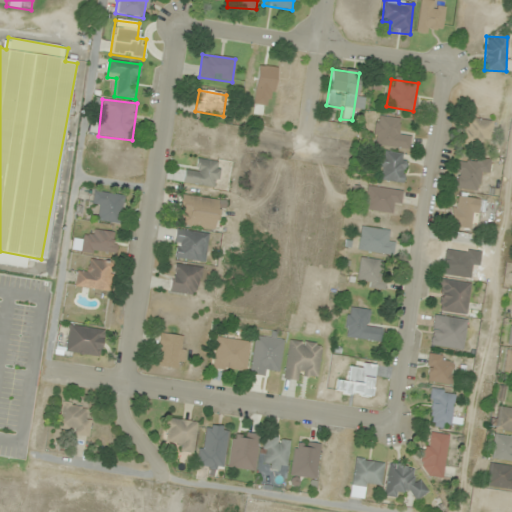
[(494,122),(465,117),(461,145),(480,148),(482,139),(491,141),(494,122)]
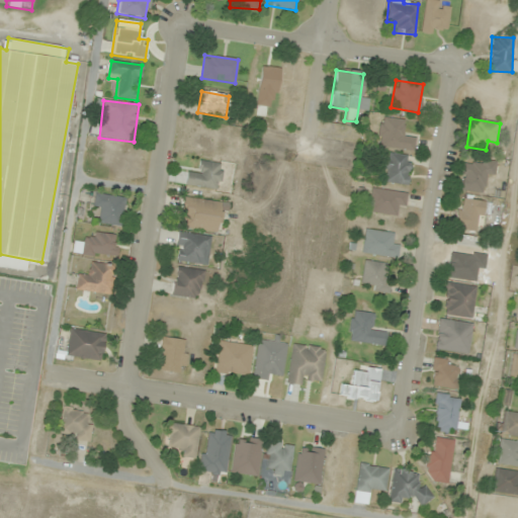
[(405,119),(377,119),(377,149),(414,149),(414,138),(405,138),(405,119)]
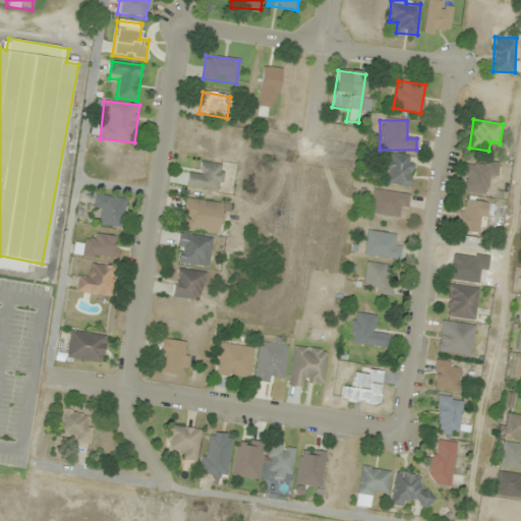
[(411,186),(414,157),(387,155),(384,183),(411,186)]
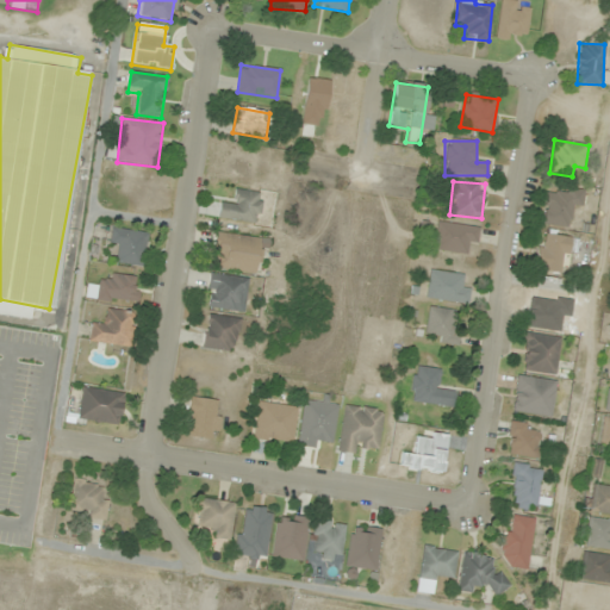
[(571,206),(582,207),(584,193),(546,188),(541,224),(568,228),(571,206)]
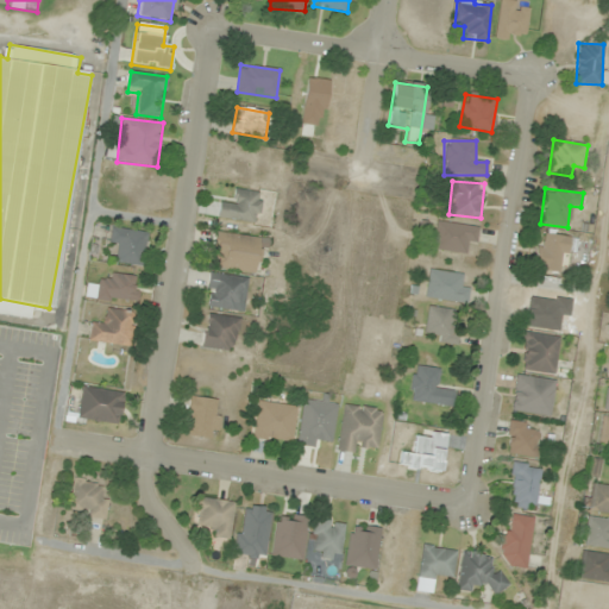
[(218,218),(258,223),(261,193),(234,189),(233,201),(220,200),(218,218)]
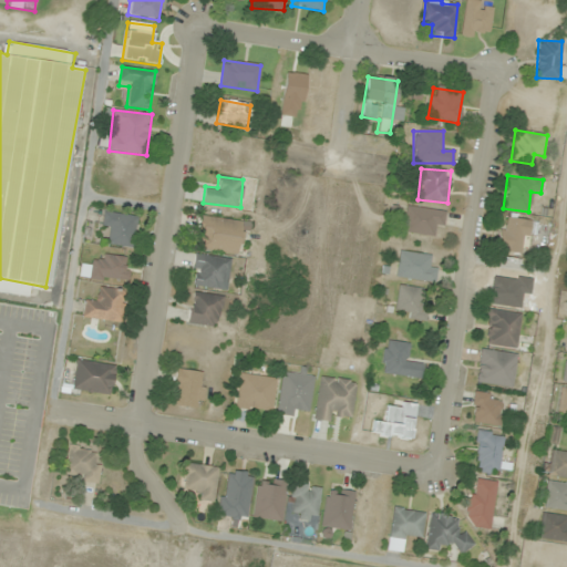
[(433,234),(432,229),(445,228),(443,207),(403,212),(405,236),(433,234)]
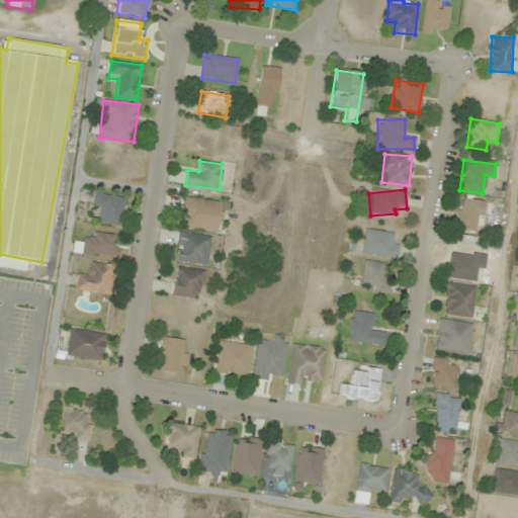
[(125,199),(95,193),(92,211),(98,213),(97,223),(120,228),(125,199)]
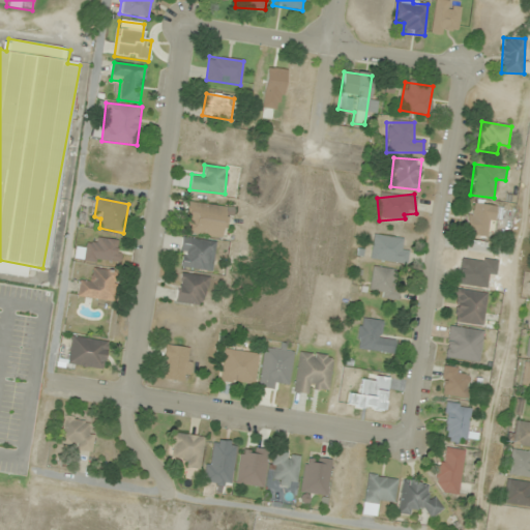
[(182,233),(224,238),(228,207),(186,202),(182,233)]
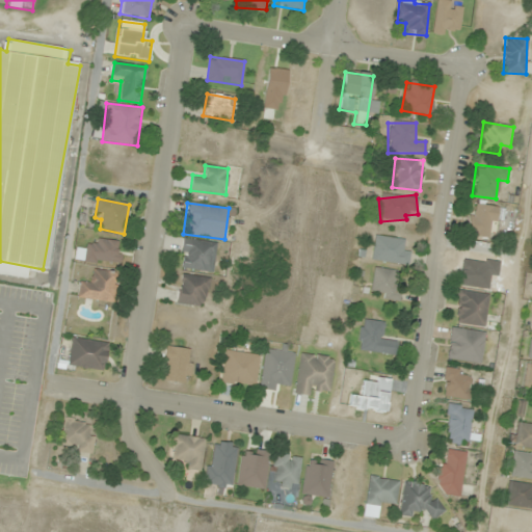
[(494,238),(496,206),(470,205),(469,237),(494,238)]
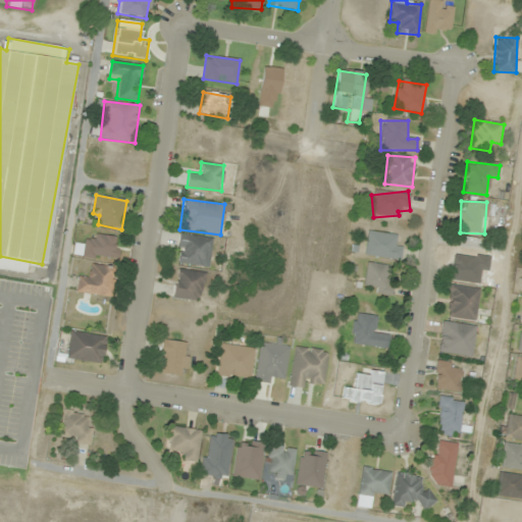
[(395,246),(396,237),(367,231),(363,255),(401,261),(403,247),(395,246)]
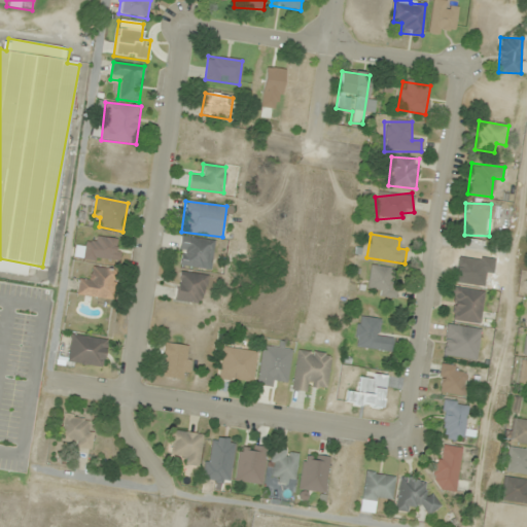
[(95,243),(84,242),(82,258),(117,262),(119,240),(95,237),(95,243)]
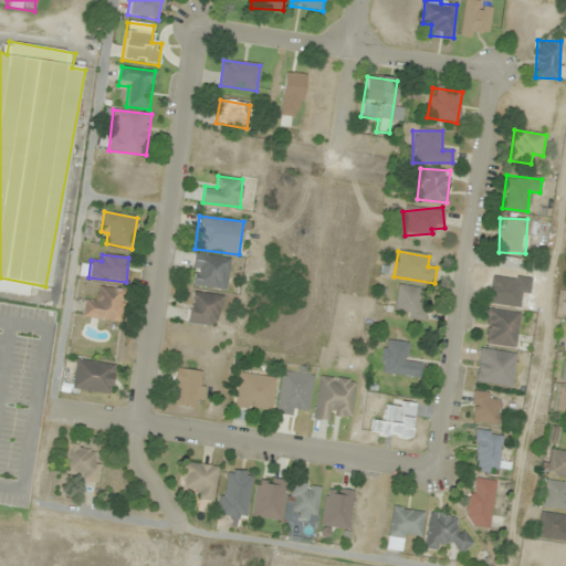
[(226,290),(229,259),(194,254),(190,285),(226,290)]
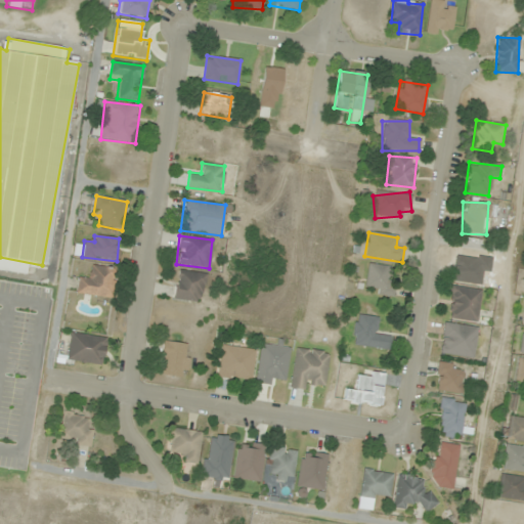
[(365,295),(394,295),(394,277),(388,277),(388,265),(365,265),(365,295)]
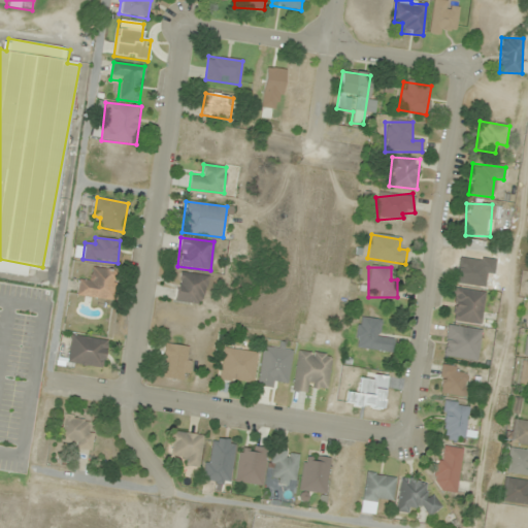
[(113,301),(118,271),(92,268),(90,278),(79,277),(76,296),(113,301)]
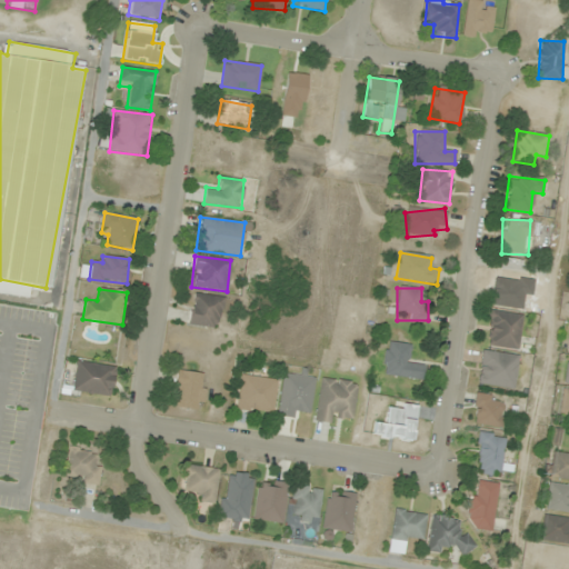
[(217,329),(222,299),(195,292),(188,323),(217,329)]
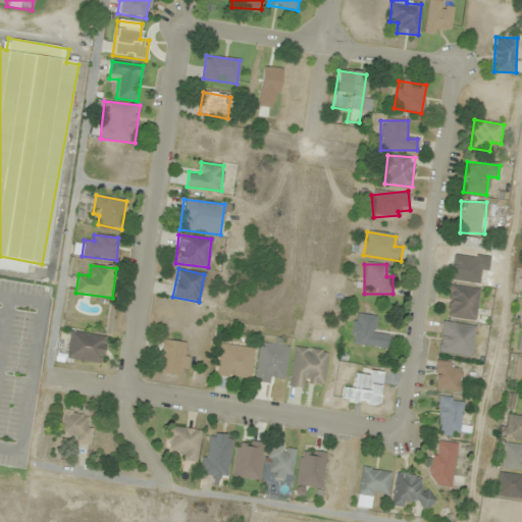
[(475,320),(479,289),(448,284),(445,317),(475,320)]
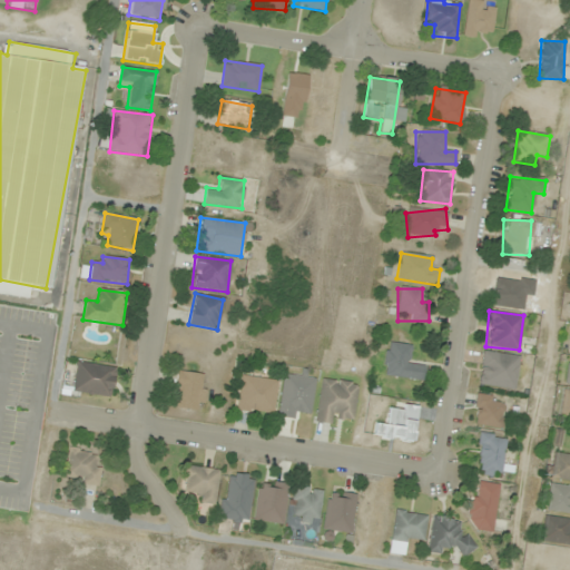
[(411,364),(413,346),(387,342),(382,375),(422,381),(424,366),(411,364)]
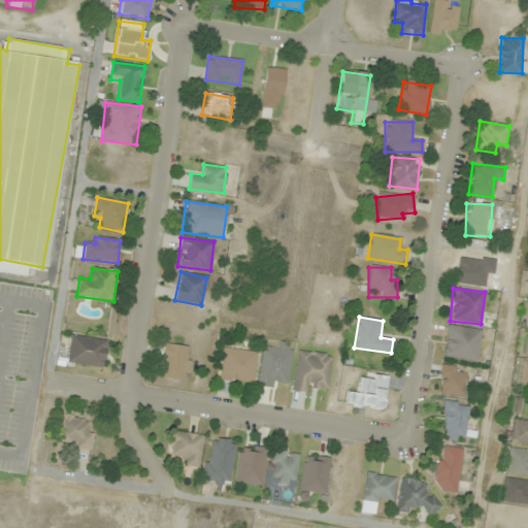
[(442,357),(477,361),(481,329),(446,325),(442,357)]
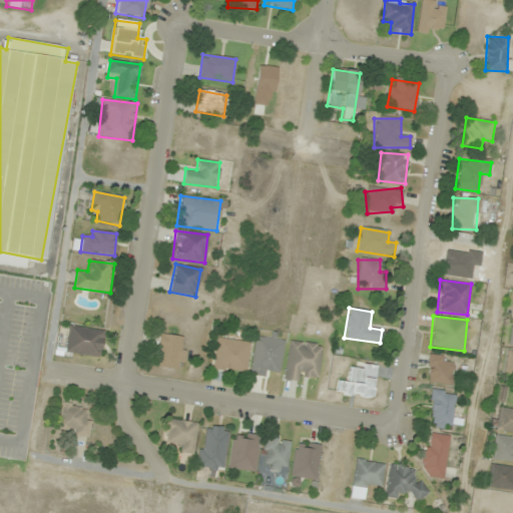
[(104,331),(69,326),(65,354),(99,359),(104,331)]
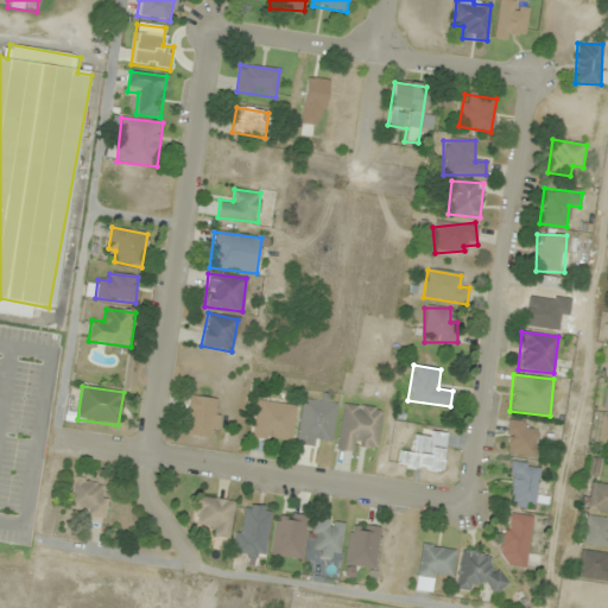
[(183,435),(215,438),(221,400),(189,396),(183,435)]
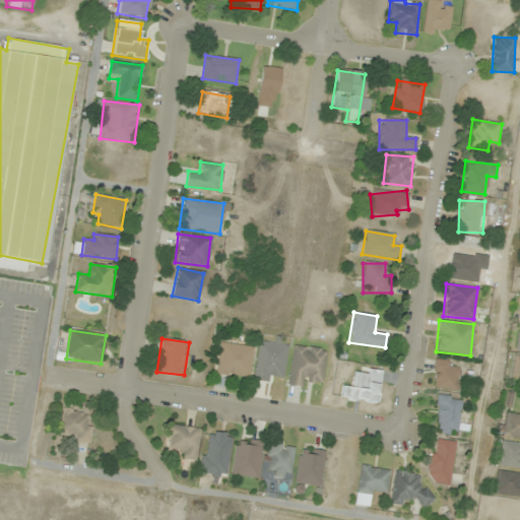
[(283,376),(288,343),(258,339),(252,381),(272,384),(273,374),(283,376)]
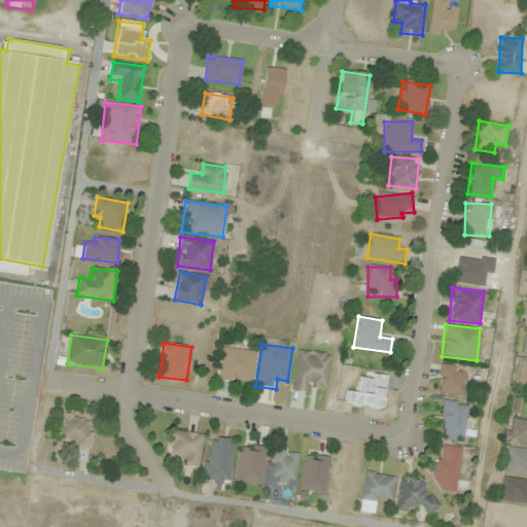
[(256,351),(221,346),(217,380),(251,385),(256,351)]
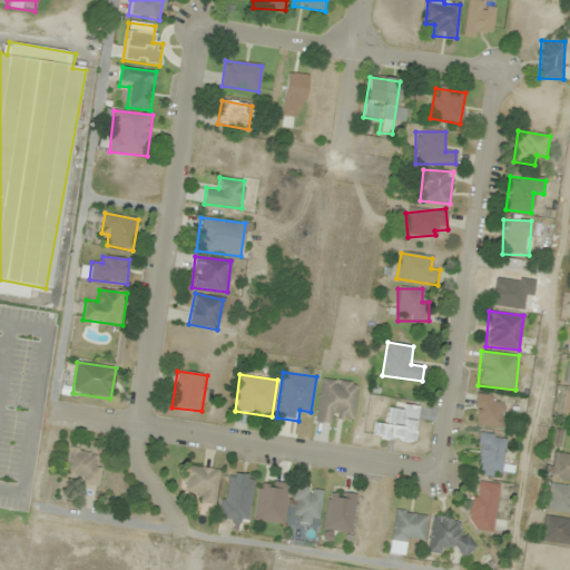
[(315,423),(337,426),(338,416),(354,418),(357,383),(320,379),(315,423)]
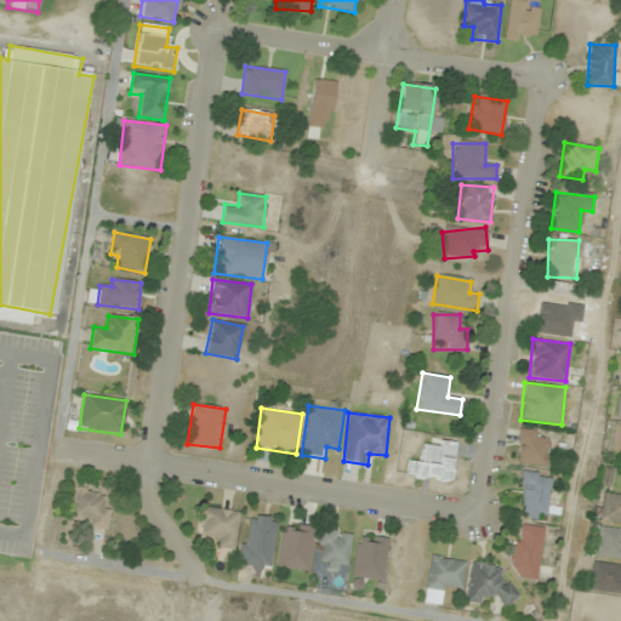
[(620,454),(620,425),(614,425),(610,453),(620,454)]
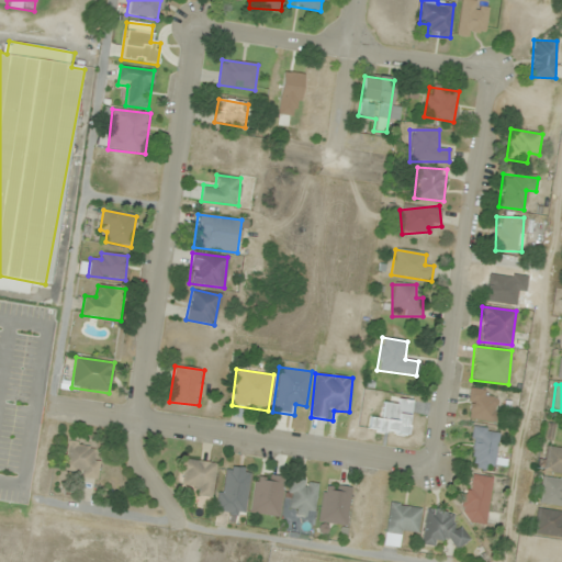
[(489,391),(470,389),(465,419),(495,423),(498,401),(487,398),(489,391)]
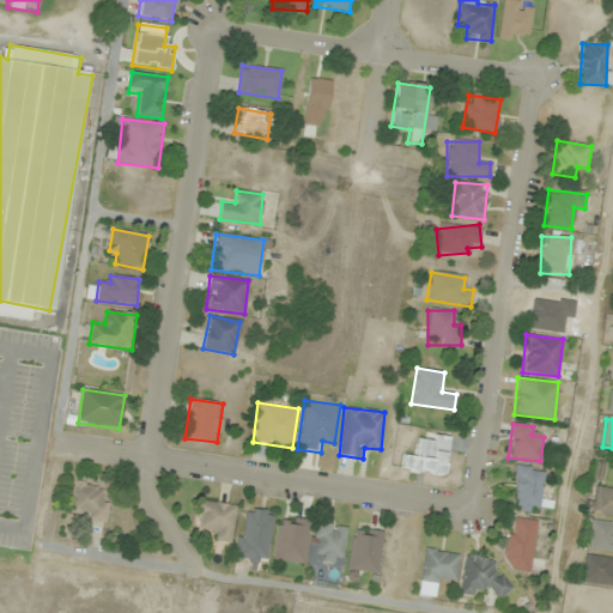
[(542,483),(544,471),(516,467),(511,510),(538,514),(540,499),(550,501),(551,484),(542,483)]
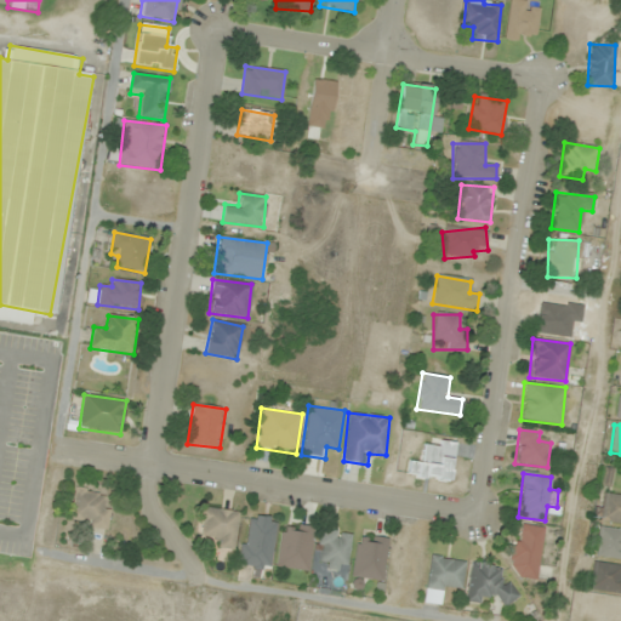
[(69,525),(104,529),(109,494),(74,489),(69,525)]
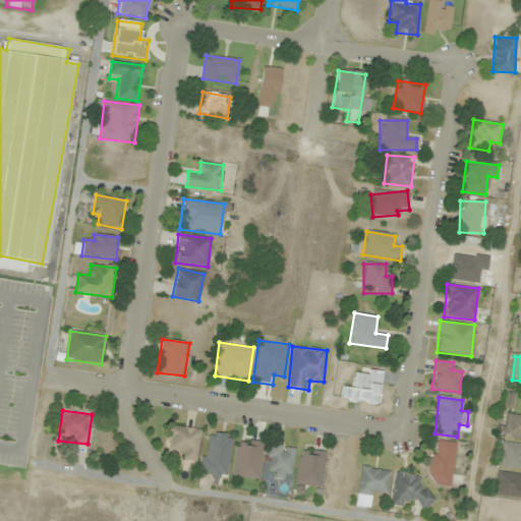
[(520,441),(520,416),(509,412),(501,432),(520,441)]
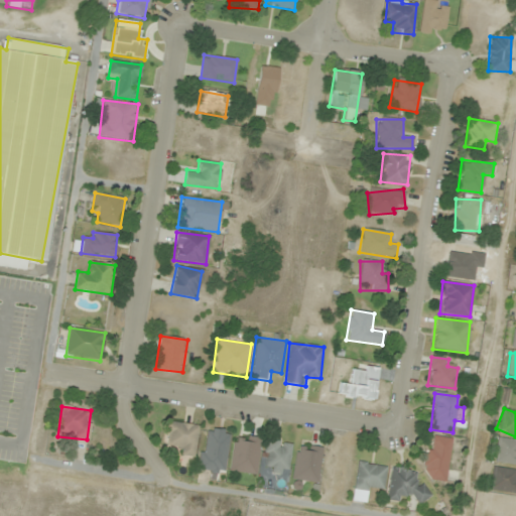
[(199,425),(168,422),(165,446),(180,447),(179,456),(195,458),(199,425)]
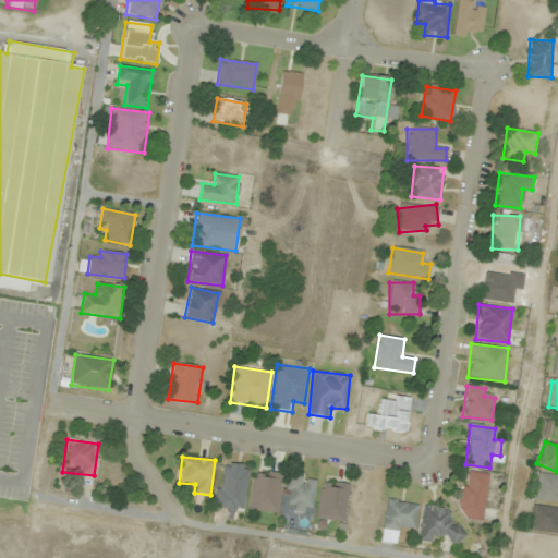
[(215,509),(242,512),(247,466),(220,463),(215,509)]
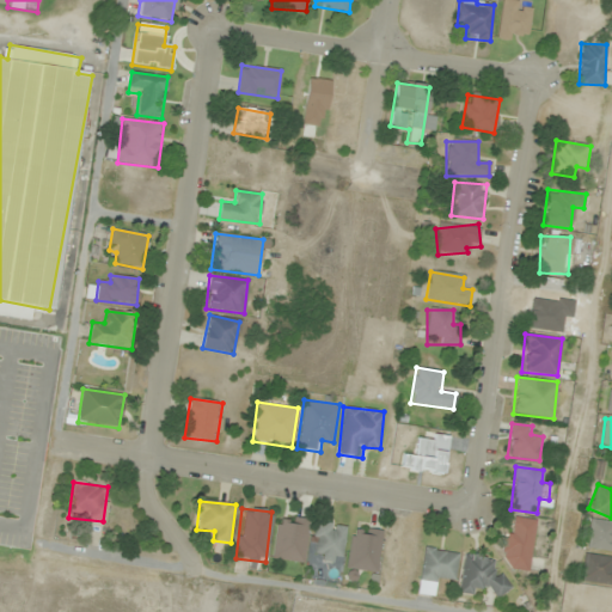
[(271,560),(303,563),(308,520),(276,515),(271,560)]
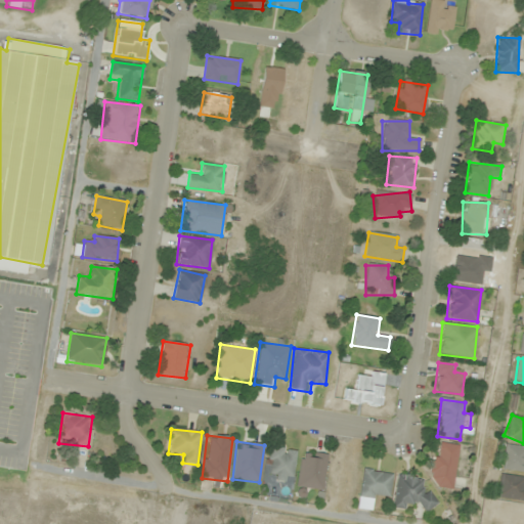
[(452,490),(459,445),(437,442),(431,487),(452,490)]
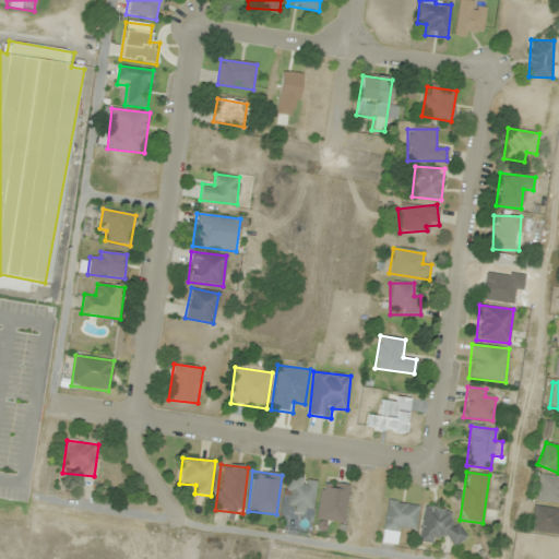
[(558,477),(538,475),(535,501),(558,503),(558,477)]
